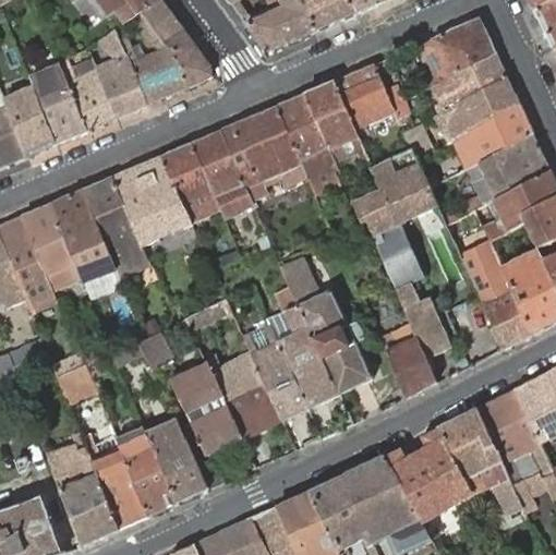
[(97,0),(107,12),(115,7),(118,12),(124,22),(131,16),(141,10),(156,0),(97,0)]
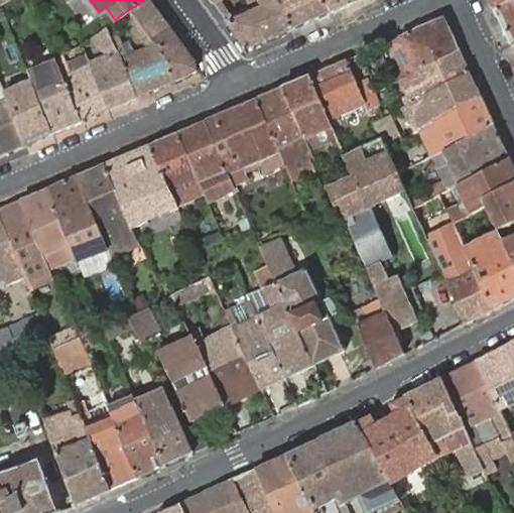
[(194,59),(149,0),(144,0),(130,9),(154,42),(157,41),(174,78),(195,70),(194,59)]
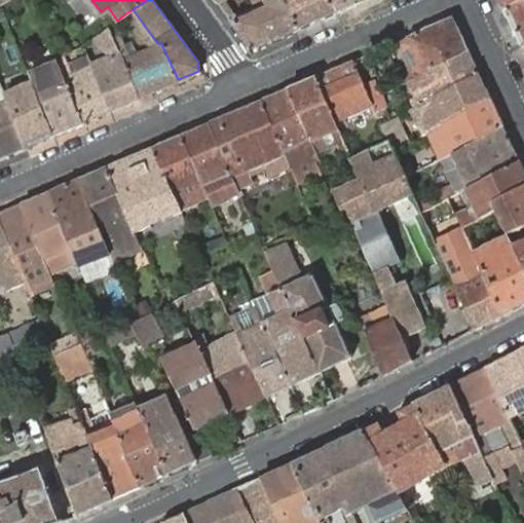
[(251,0),(254,6),(240,12),(235,0),(218,0),(216,1),(231,22),(250,48),(297,27),(284,0),(251,0)]
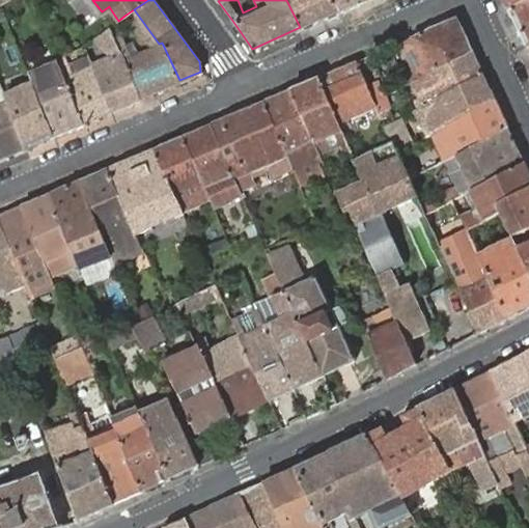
[(286,0),(300,27),(337,11),(332,0),(286,0)]
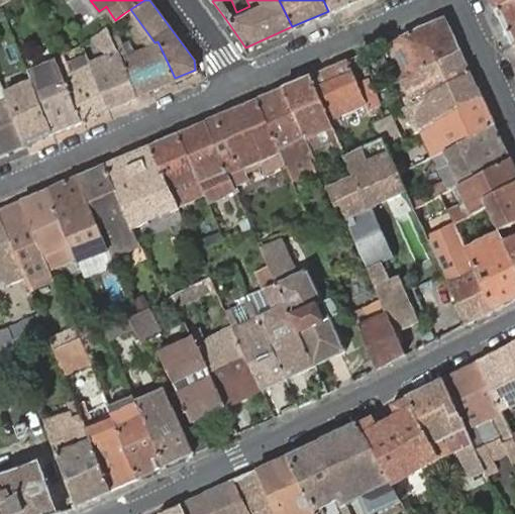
[(323,0),(328,11),(348,2),(347,0),(323,0)]
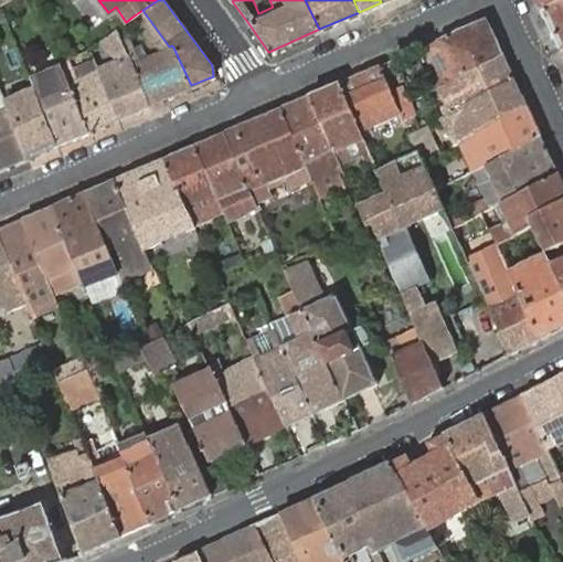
[(552,0),(538,7),(559,48),(562,45),(562,0),(552,0)]
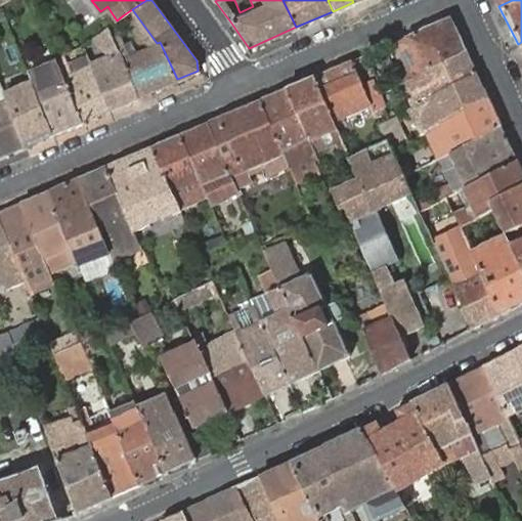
[(157,43),(132,9),(123,15),(138,38),(142,39),(148,48),(136,53),(129,39),(122,42),(117,32),(111,35),(118,50),(137,96),(177,79),(160,42),(157,43)]
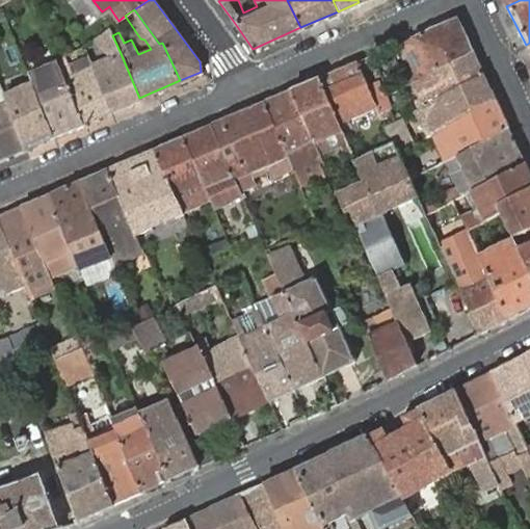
[(403,77),(405,82),(417,77),(471,49),(455,17),(400,41),(404,51),(415,46),(423,63),(414,69),(406,72),(407,75),(403,77)]
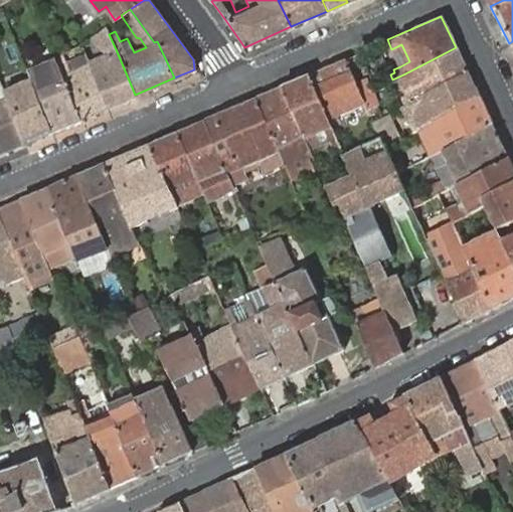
[(391,49),(400,66),(409,61),(401,44),(391,49)]
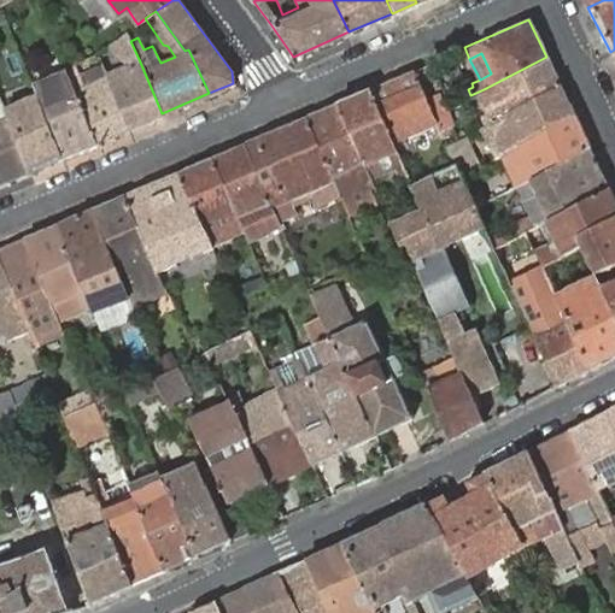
[(481,113),(486,123),(487,123),(560,84),(546,57),(484,89),(493,106),(481,113)]
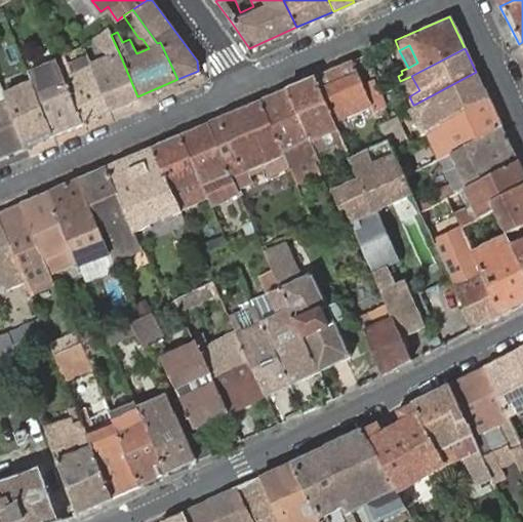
[(118,50),(89,63),(109,109),(137,96),(118,50)]
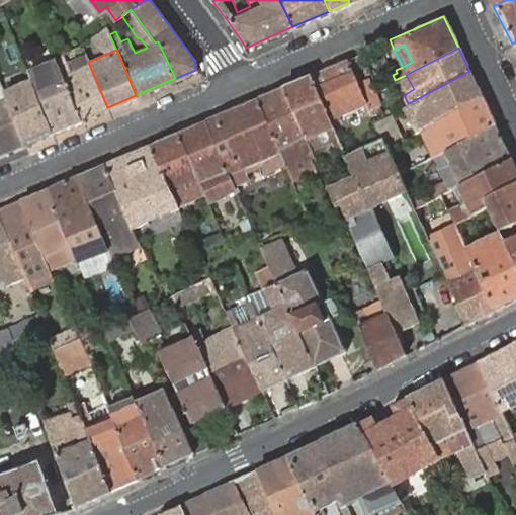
[(55,57),(79,119),(107,107),(88,62),(84,52),(66,61),(63,54),(55,57)]
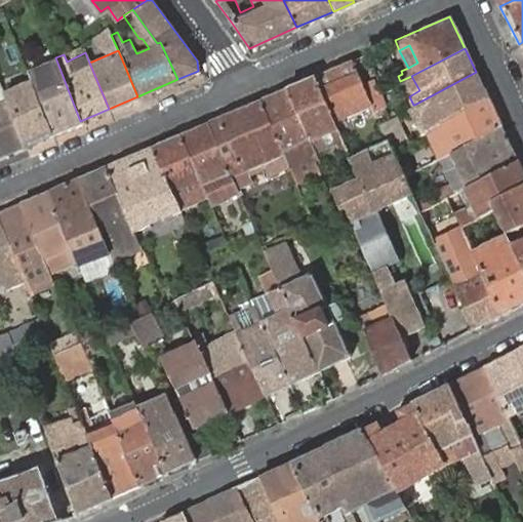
[(367,52),(351,59),(362,85),(373,81),(377,78),(367,52)]
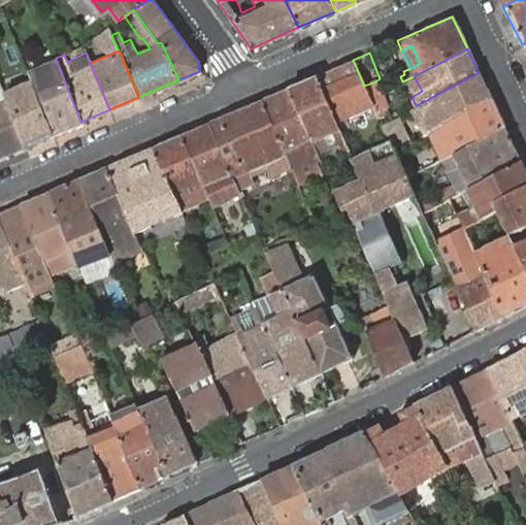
[(27,70),(53,133),(80,122),(56,58),(27,70)]
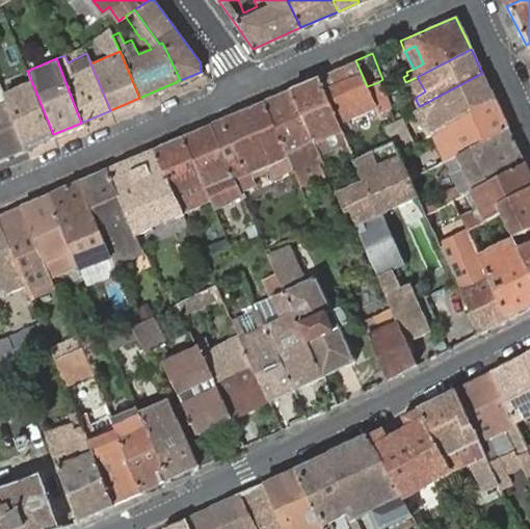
[(355,60),(316,77),(338,123),(358,113),(369,108),(371,113),(389,105),(383,94),(378,82),(367,86),(355,60)]
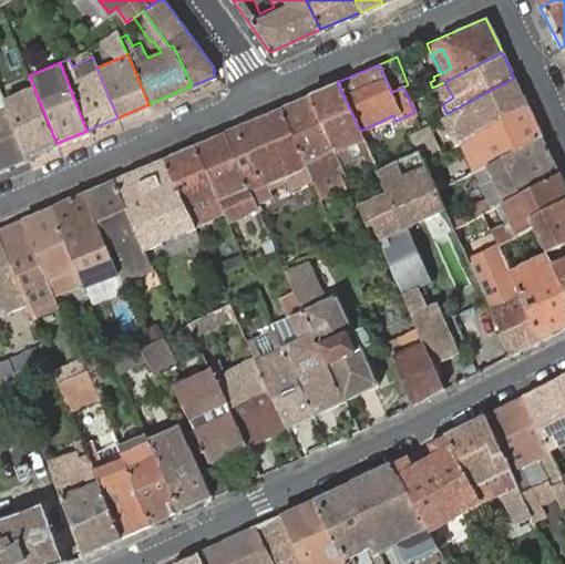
[(0,95),(26,157),(57,143),(28,75),(7,84),(0,86),(0,95)]
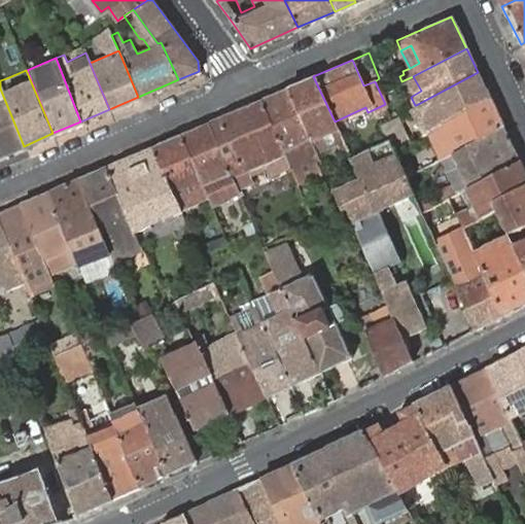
[(489,98),(478,72),(416,105),(428,130),(489,98)]
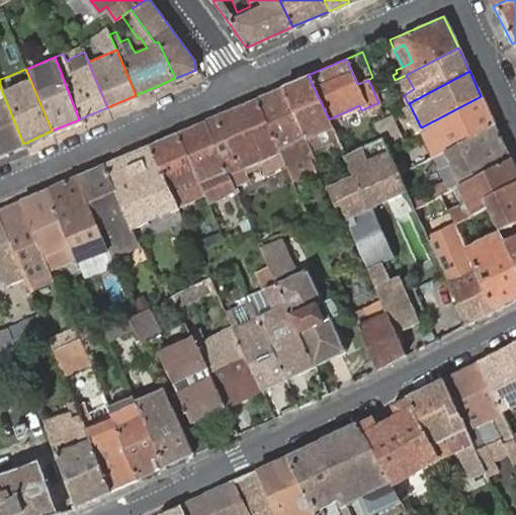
[(308,75),(281,86),(310,148),(330,139),(334,146),(339,143),(329,119),(308,75)]
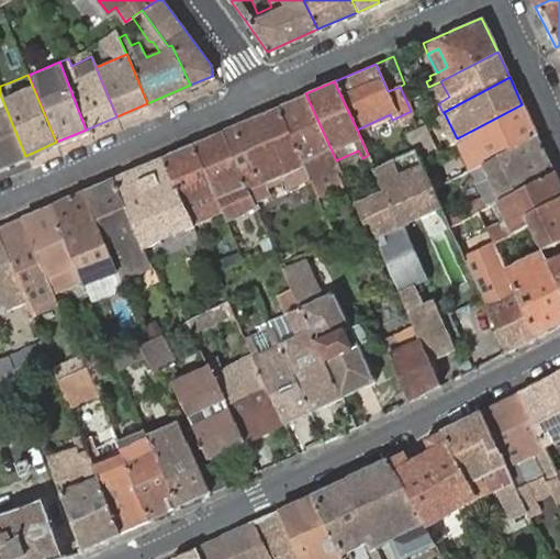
[(440,81),(428,87),(438,103),(449,97),(440,81)]
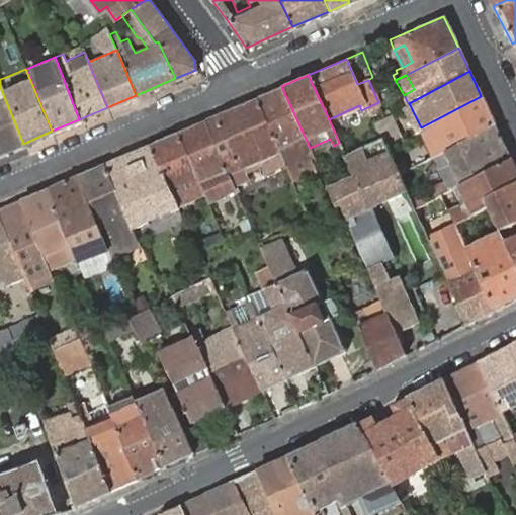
[(281,86),(255,97),(283,161),(287,171),(293,168),(291,163),(312,154),(310,148),(281,86)]
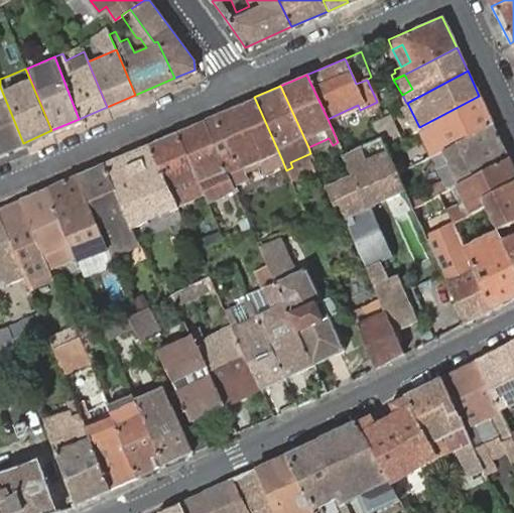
[(0,152),(23,143),(0,87),(0,152)]
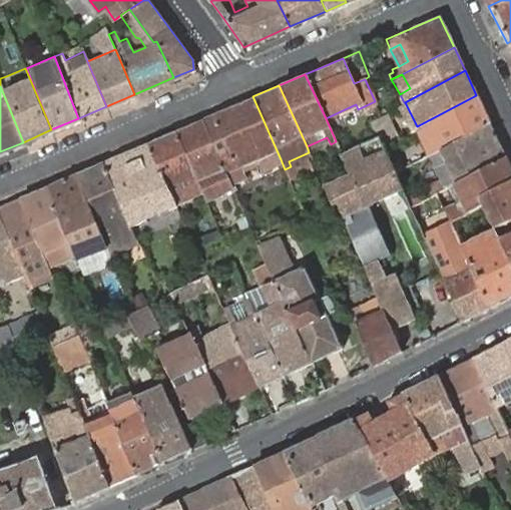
[(489,122),(476,95),(417,126),(416,127),(425,146),(421,148),(424,155),(489,122)]
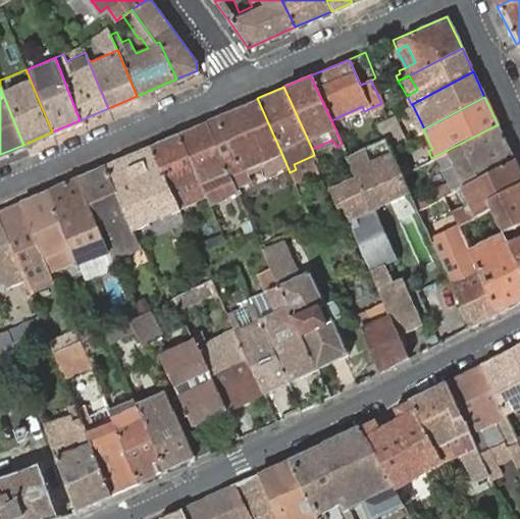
[(257,98),(205,120),(231,180),(238,177),(237,173),(263,162),(266,170),(286,162),(257,98)]
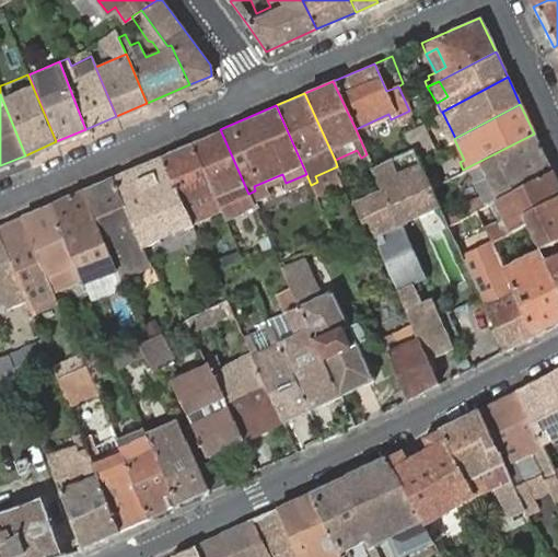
[(388,114),(376,119),(379,124),(391,119),(388,114)]
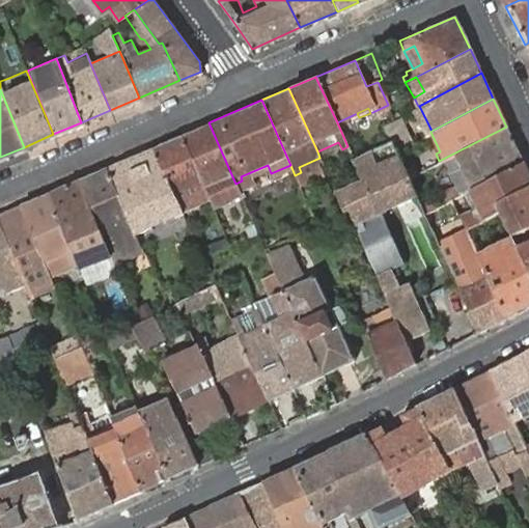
[(384,123),(392,141),(395,150),(404,145),(391,119),(384,123)]
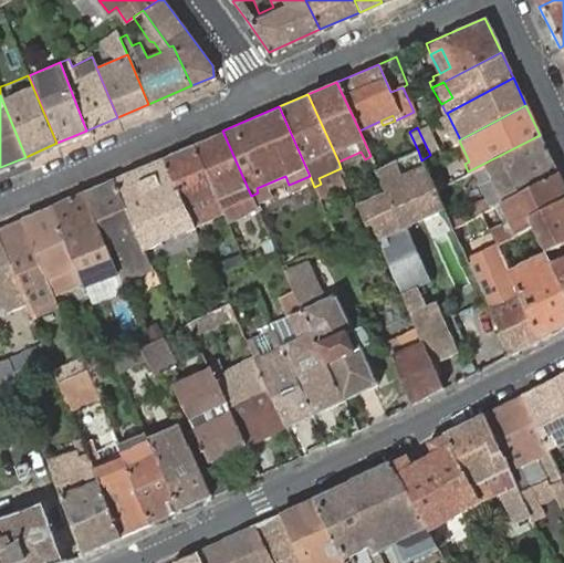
[(222,131),(192,144),(221,209),(222,211),(236,206),(239,212),(256,205),(251,196),(222,131)]
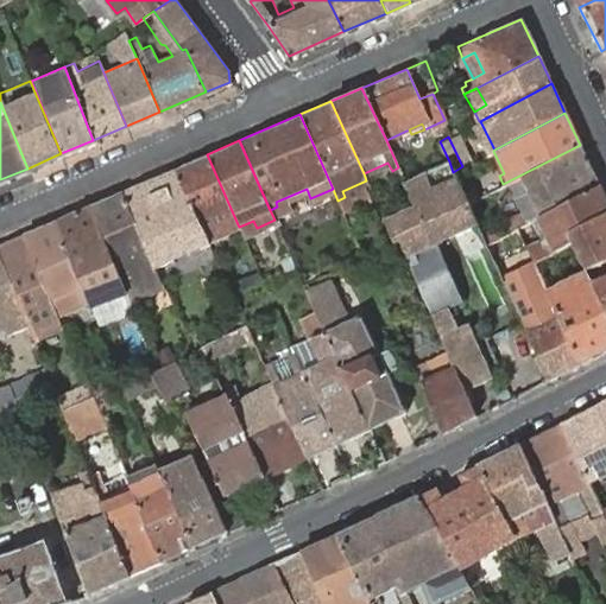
[(599,185),(580,145),(503,184),(497,186),(502,196),(528,184),(530,189),(516,196),(522,209),(528,222),(538,217),(599,185)]
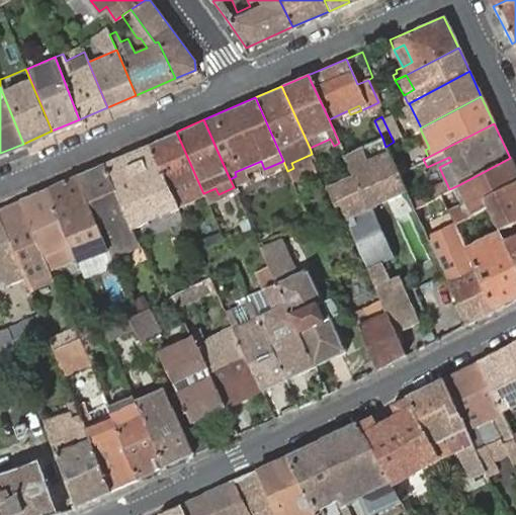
[(176,132),(149,144),(175,203),(202,191),(176,132)]
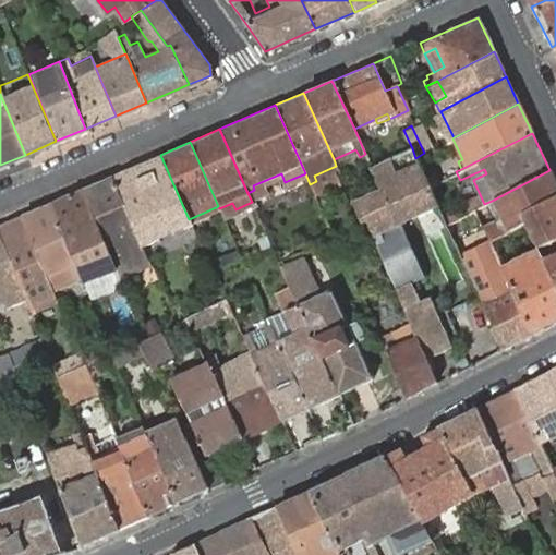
[(352,201),(361,221),(366,219),(393,280),(418,338),(425,356),(449,346),(428,298),(419,302),(410,281),(418,278),(395,225),(399,222),(437,206),(428,185),(423,173),(415,158),(412,148),(371,167),(381,188),(352,201)]
